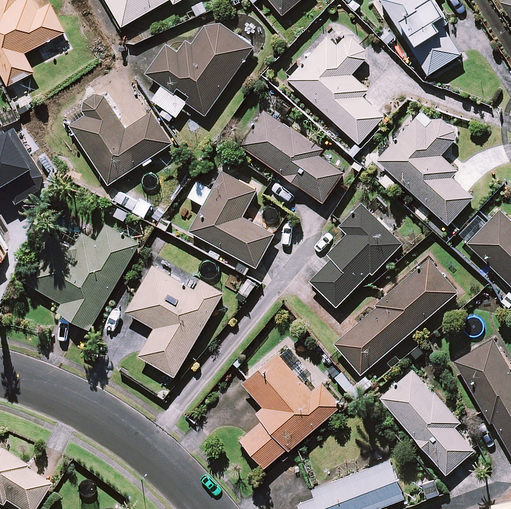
[(22,0),(10,7),(6,0),(0,0),(0,72),(7,87),(33,74),(23,54),(64,34),(50,5),(37,11),(31,0),(22,0)]
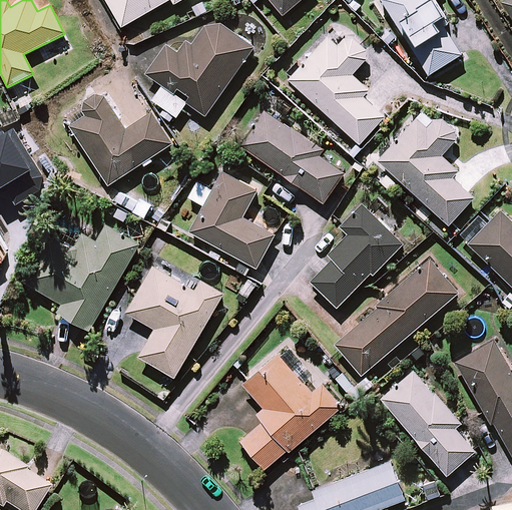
[(105,0),(121,28),(170,0),(173,6),(182,0),(105,0)]
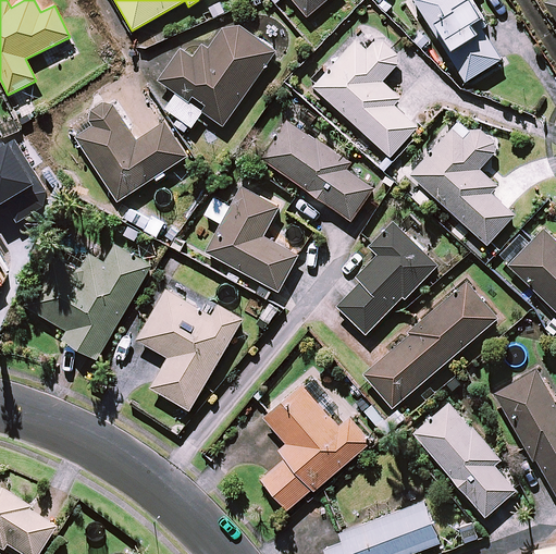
[(291,0),(307,19),(328,0),(291,0)]
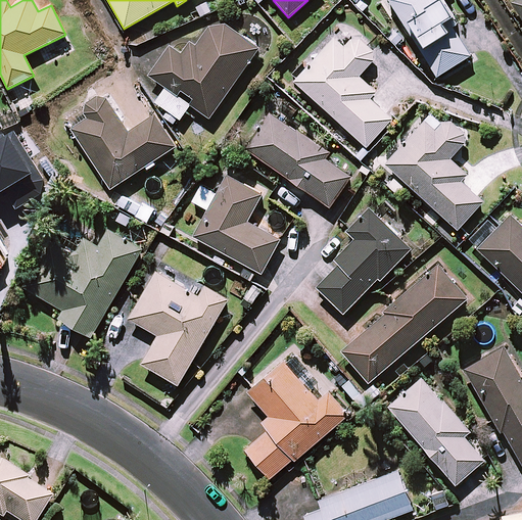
[(349,0),(362,12),(374,0),(349,0)]
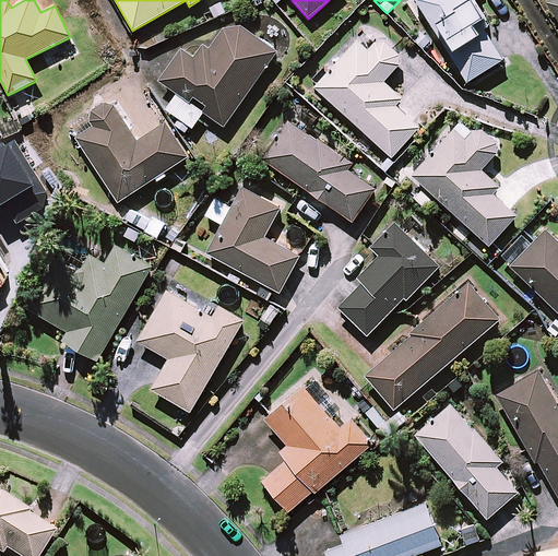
[(414,0),(466,83),(501,61),(476,20),(483,16),(472,0),(414,0)]
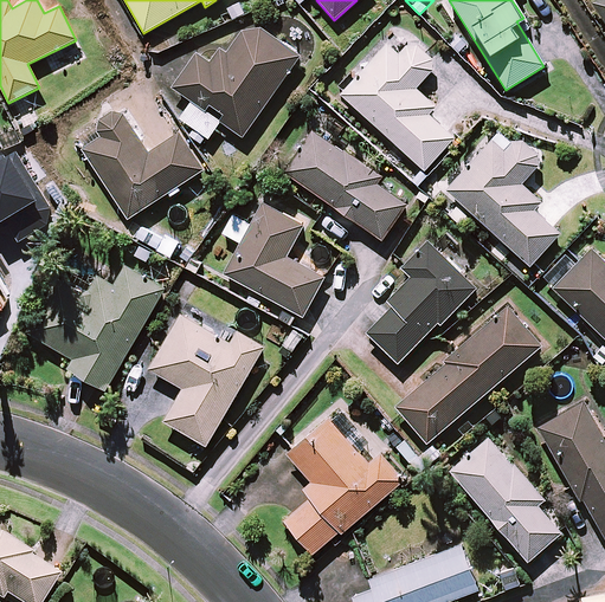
[(604,0),(600,0),(592,6),(604,25),(604,0)]
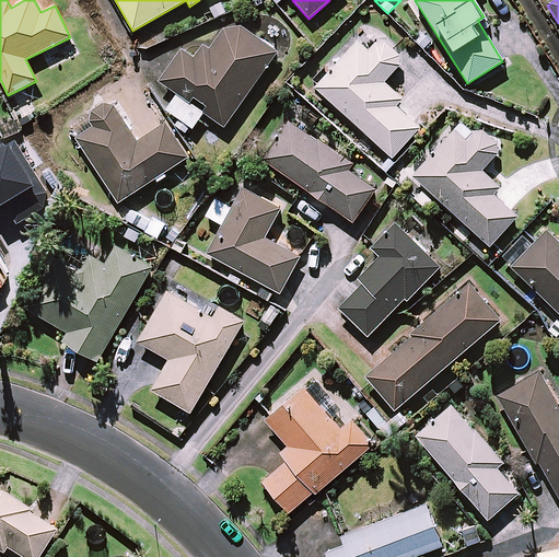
[(277,54),(230,21),(199,64),(182,51),(161,82),(178,95),(166,112),(193,130),(204,114),(224,128),(277,54)]
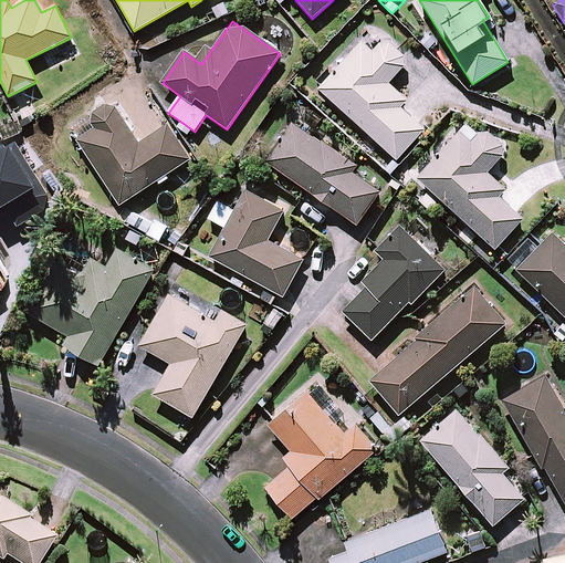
[(407,62),(391,45),(361,43),(318,90),(396,160),(425,129),(399,106),(405,100),(388,83),(407,62)]
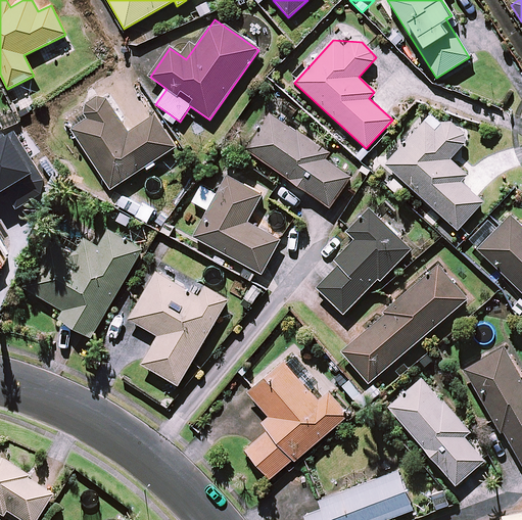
[(128,134),(102,95),(82,107),(89,119),(72,130),(110,190),(176,148),(154,116),(128,134)]
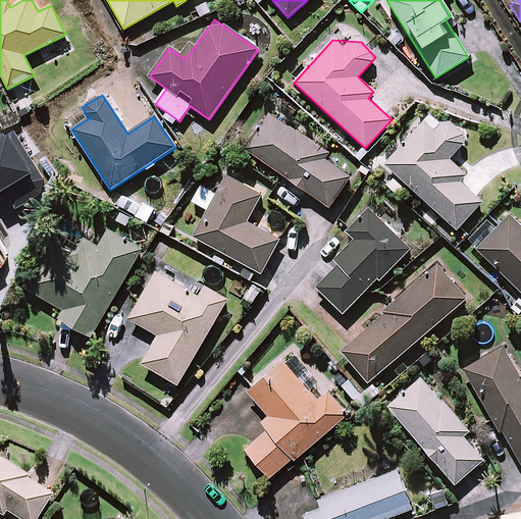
[(283,97),(274,108),(294,123),(303,112),(283,97)]
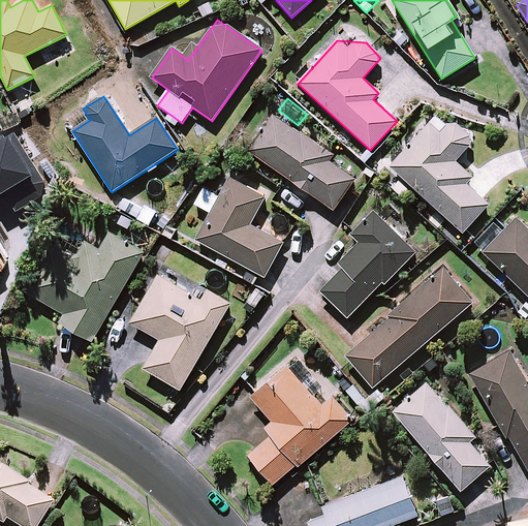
[(331,153),(275,114),(248,152),(333,211),(354,180),(325,160),(331,153)]
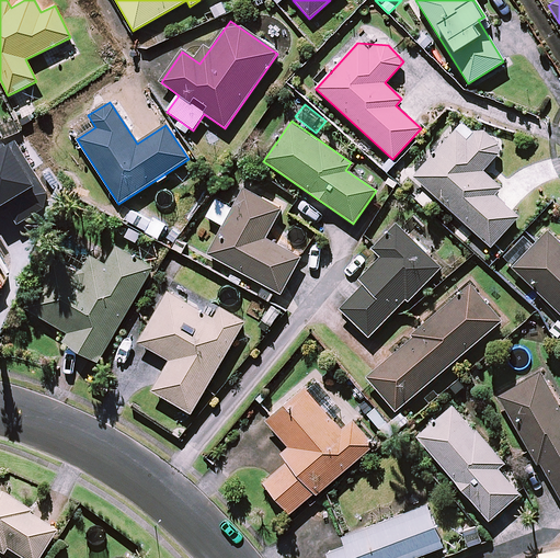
[(469,138),(457,127),(412,177),(490,248),(517,217),(494,196),(501,189),(482,171),(502,149),(479,127),(469,138)]
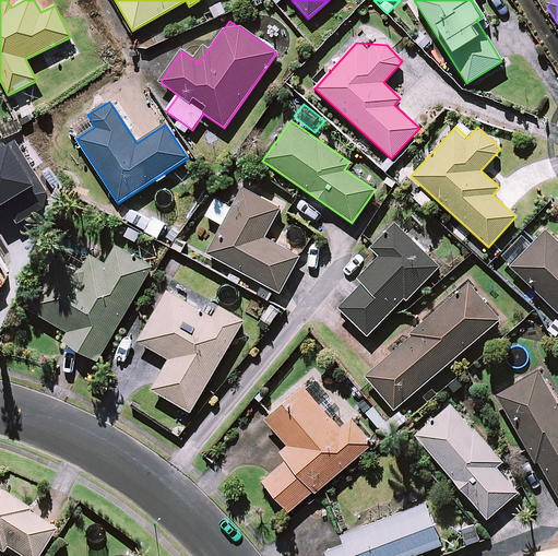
[(279,210),(241,190),(232,208),(215,199),(205,216),(224,226),(209,255),(279,293),(298,257),(263,238),(279,210)]
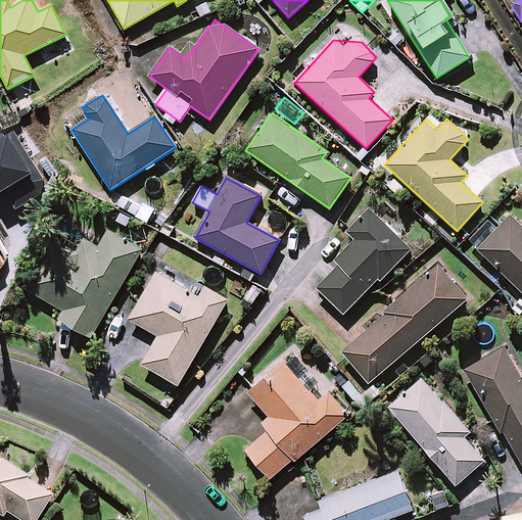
[(154,210),(134,199),(127,211),(146,224),(154,210)]
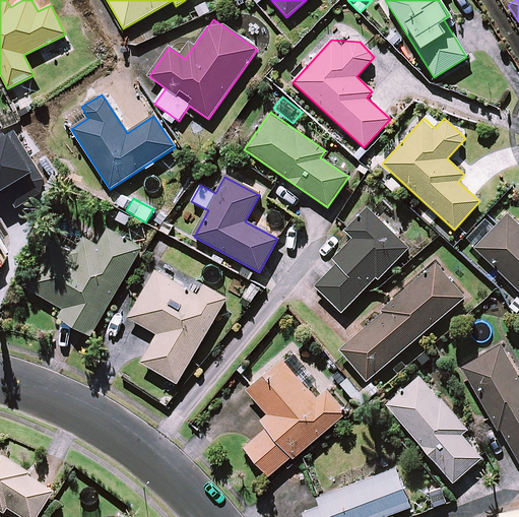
[(406,247),(367,208),(345,231),(353,239),(332,260),(336,264),(314,286),(340,313),(406,247)]
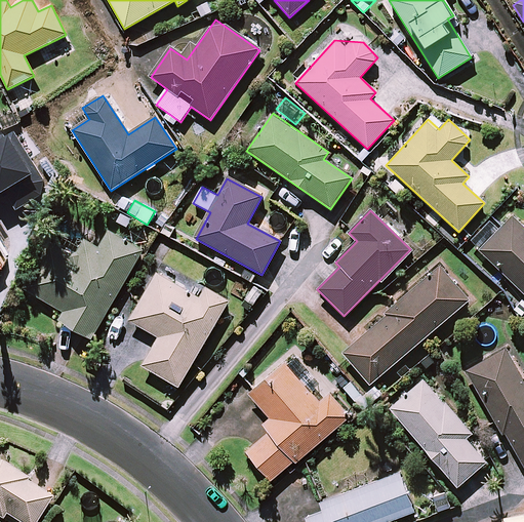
[(523,228),(512,216),(499,230),(490,221),(470,242),(479,251),(523,294),(523,228)]
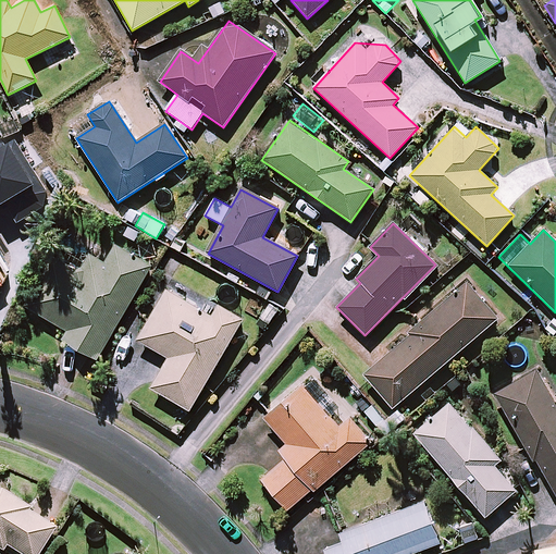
[(149,270),(113,248),(104,263),(89,255),(76,278),(50,262),(24,307),(69,332),(63,341),(97,360),(149,270)]
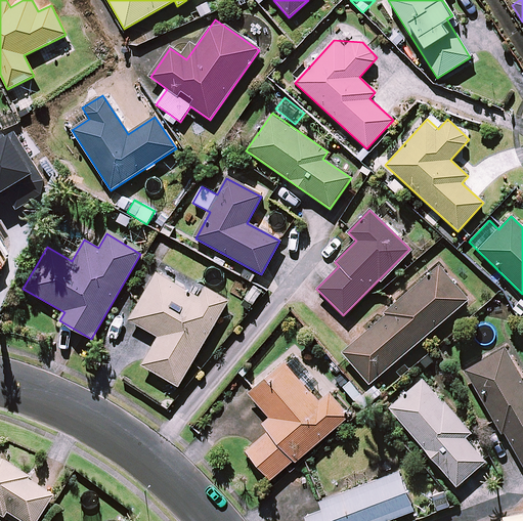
[(468,300),(439,267),(342,352),(369,385),(468,300)]
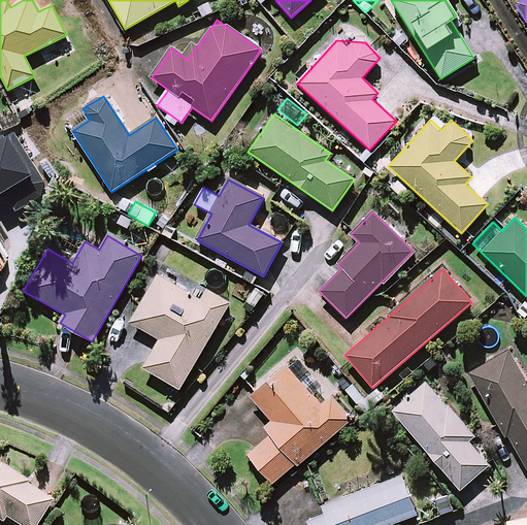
[(200,300),(158,275),(130,323),(159,340),(143,368),(179,389),(229,303),(206,290),(200,300)]
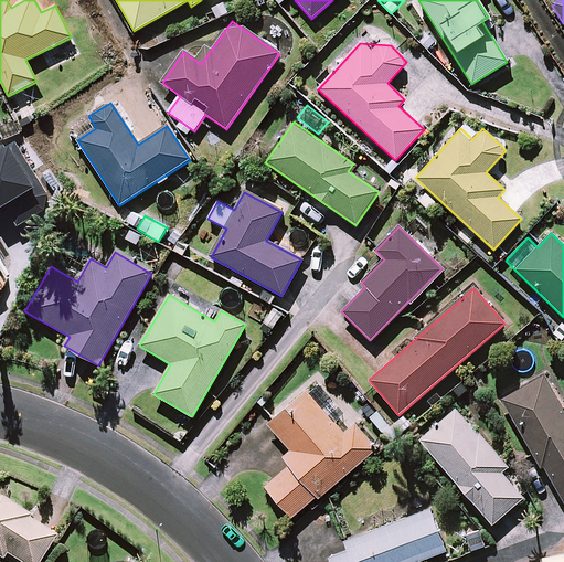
[(563,413),(542,377),(501,400),(540,466),(542,465),(563,502),(563,413)]
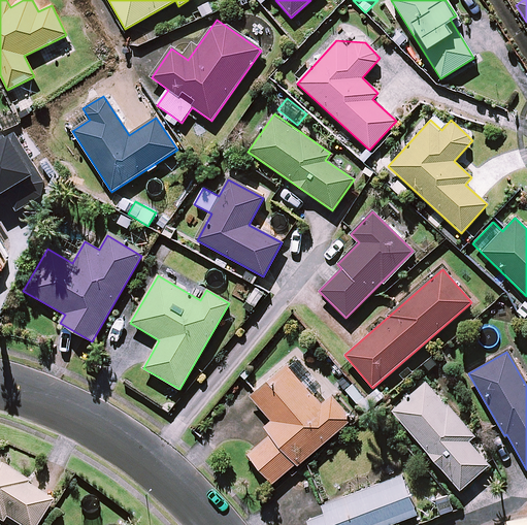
[(320,405),(285,365),(250,396),(271,422),(264,428),(270,435),(248,455),(273,486),(351,420),(331,396),(320,405)]
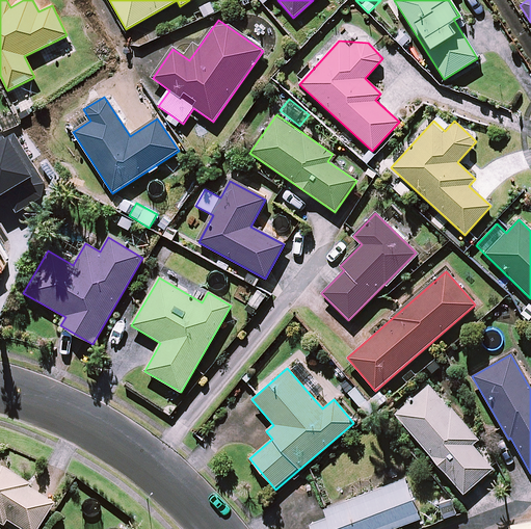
[(478,442),(430,386),(395,416),(463,494),(494,468),(474,445),(478,442)]
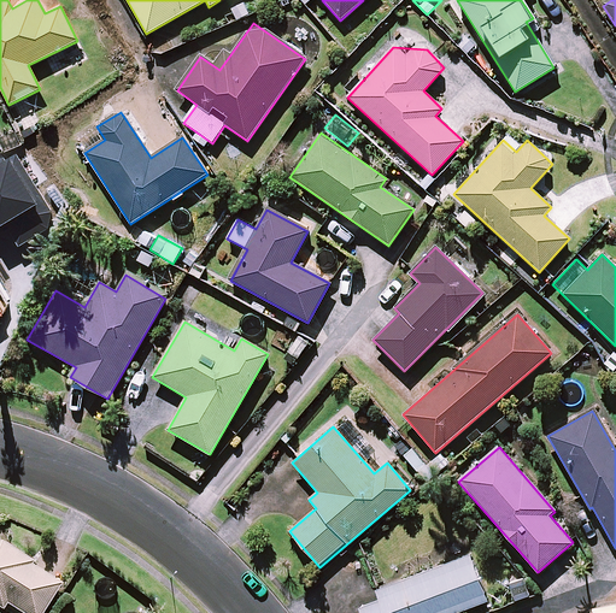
[(0,611),(3,612),(5,612),(7,607),(16,612),(47,612),(64,585),(31,566),(34,563),(1,543),(0,543),(0,611)]
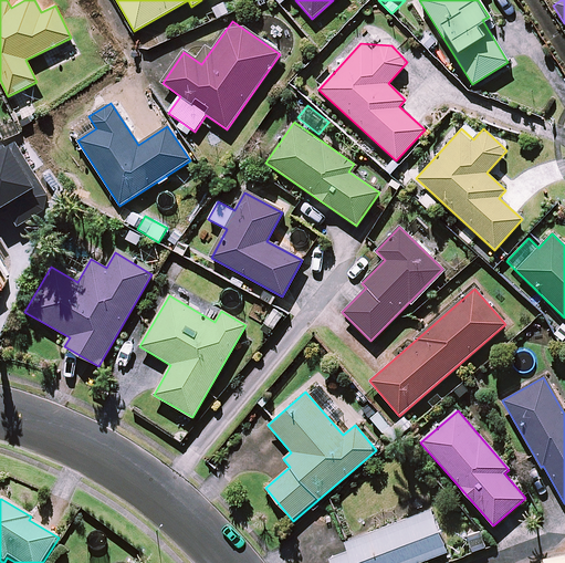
[(418,562),(446,552),(429,511),(345,544),(348,552),(330,560),(331,562),(418,562)]
